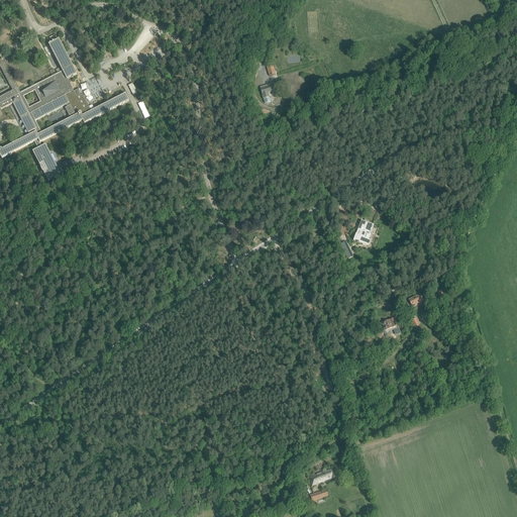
[(0,67),(13,92),(0,98),(0,108),(1,110),(13,104),(28,133),(28,132),(30,135),(2,149),(1,148),(0,148),(0,156),(2,159),(34,141),(38,148),(32,151),(40,168),(40,169),(42,172),(47,182),(61,175),(45,145),(42,146),(40,142),(83,121),(84,124),(129,101),(125,94),(91,111),(84,98),(83,97),(82,96),(81,95),(80,95),(77,90),(74,92),(68,79),(77,75),(59,39),(48,44),(48,45),(49,44),(61,67),(60,67),(61,68),(56,70),(58,74),(20,93),(3,59),(0,60),(0,67)]
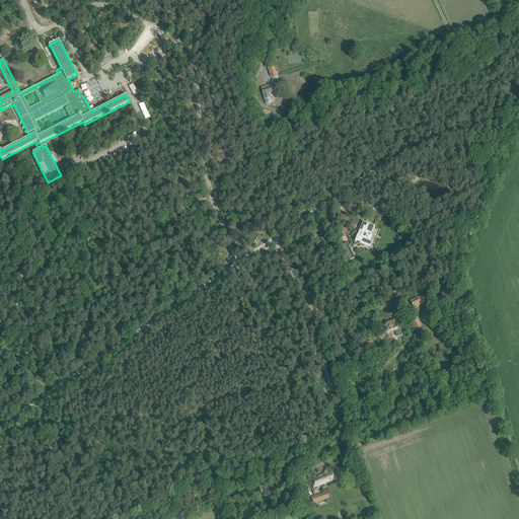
[(268,67),(271,77),(276,75),(274,65),(268,67)]
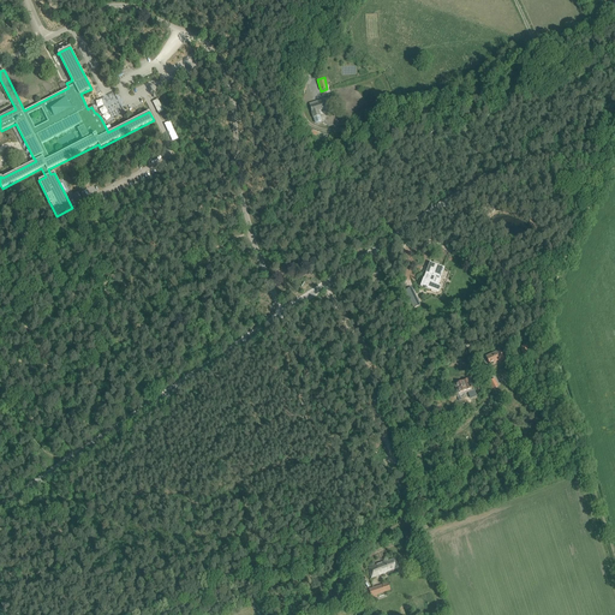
[(154,101),(159,113),(165,111),(159,99),(154,101)]
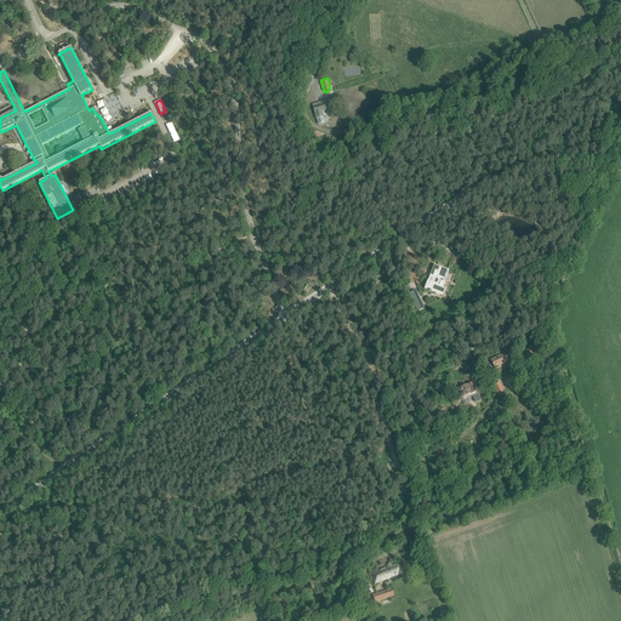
[(339,107),(336,101),(313,107),(317,119),(318,124),(320,125),(323,124),(324,123),(323,118),(322,112),(339,107)]
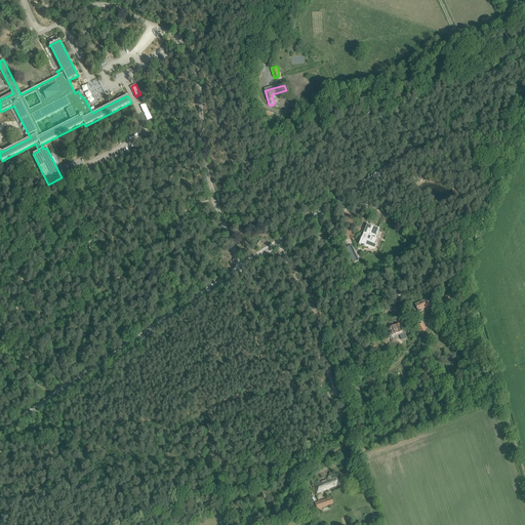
[(359,245),(363,246),(362,246),(364,247),(374,250),(376,244),(371,242),(372,238),(375,239),(378,230),(366,225),(359,245)]
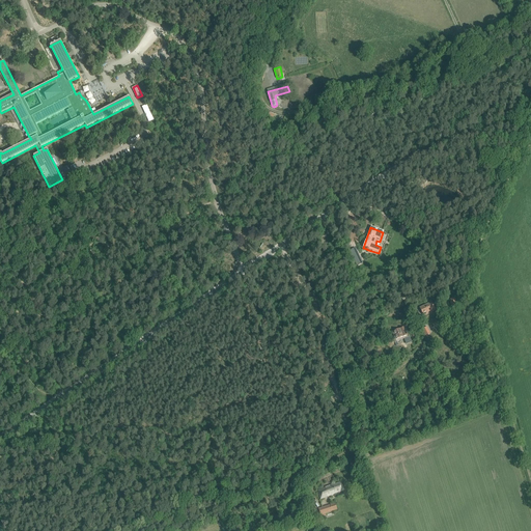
[(357,266),(363,263),(356,248),(350,251),(357,266)]
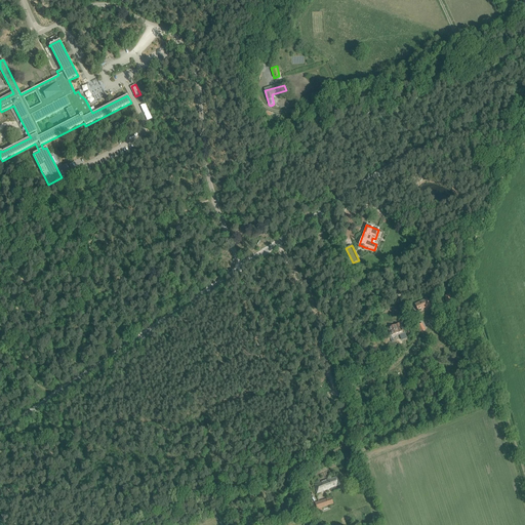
[(415,305),(418,311),(430,306),(427,299),(415,305)]
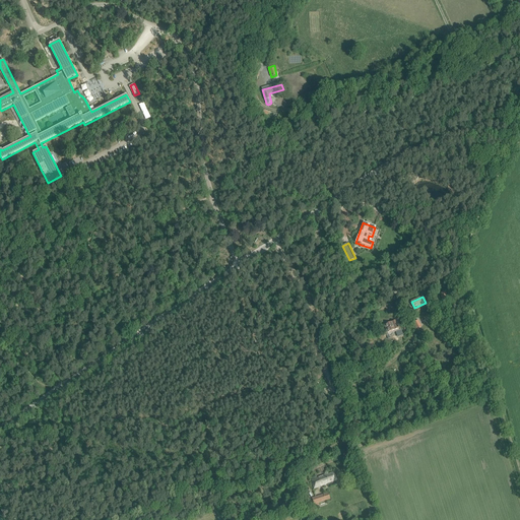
[(395,320),(384,324),(388,334),(399,330),(395,320)]
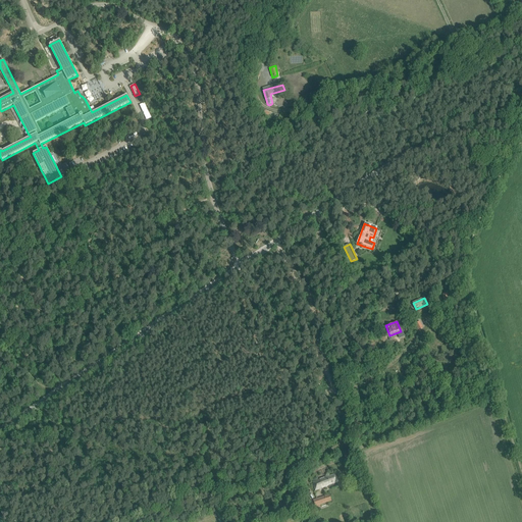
[(332,389),(331,387),(328,388),(329,390),(326,392),(327,396),(335,393),(334,388),(332,389)]
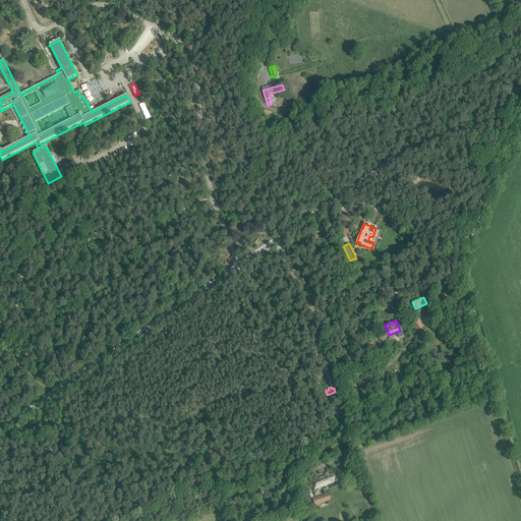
[(312,481),(314,489),(337,481),(335,473),(327,476),(327,475),(312,481)]
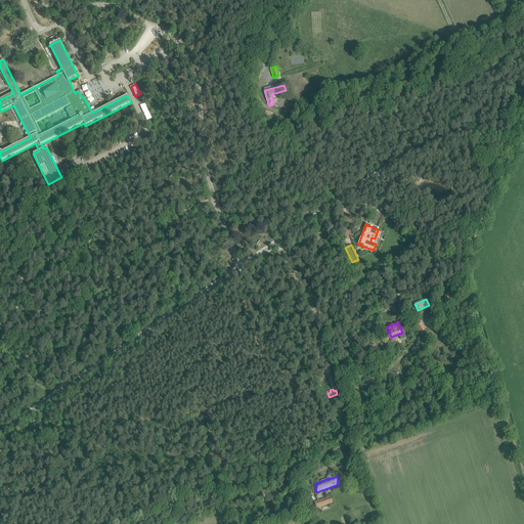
[(314,503),(316,508),(333,503),(331,496),(314,503)]
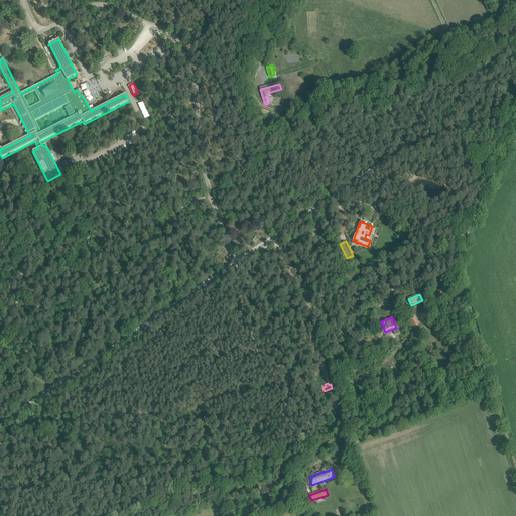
[(300,496),(302,503),(308,501),(306,494),(300,496)]
